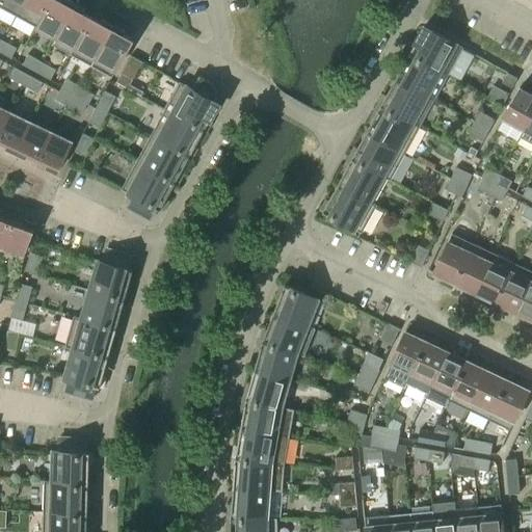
[(0,0),(0,5),(17,15),(25,0),(0,0)]
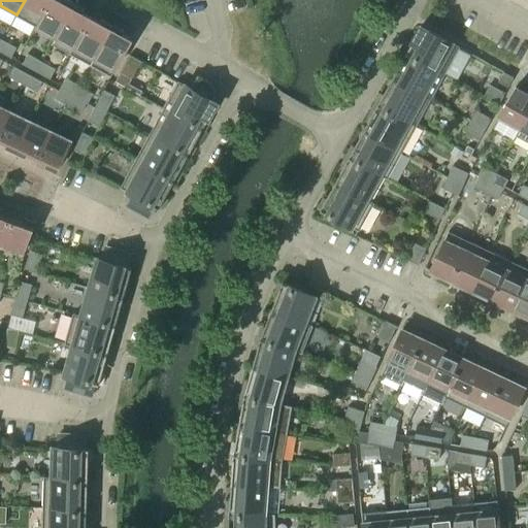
[(25,0),(17,14),(36,26),(50,0),(25,0)]
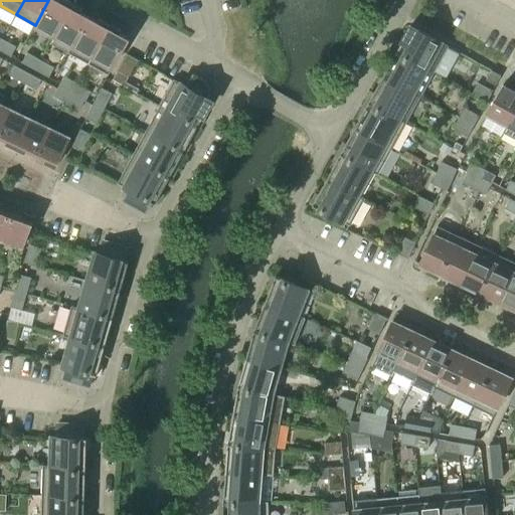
[(58,0),(48,0),(35,25),(54,35),(72,3),(66,0),(59,0),(58,0)]
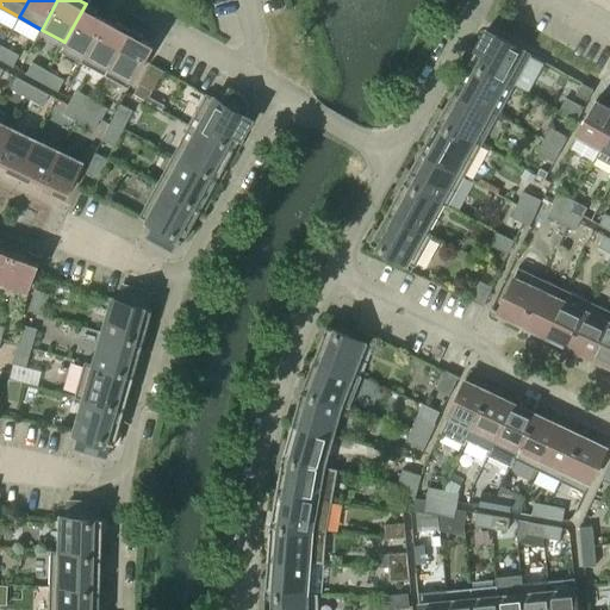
[(64,42),(86,54),(87,54),(106,19),(97,14),(99,11),(86,4),(64,42)]
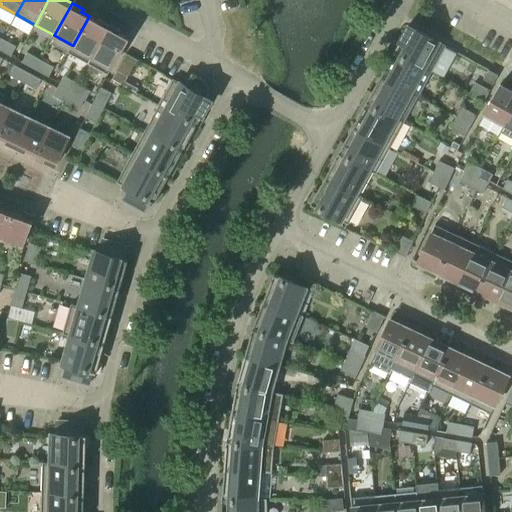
[(73,45),(72,45),(68,52),(88,63),(110,24),(99,18),(97,21),(89,16),(73,45)]
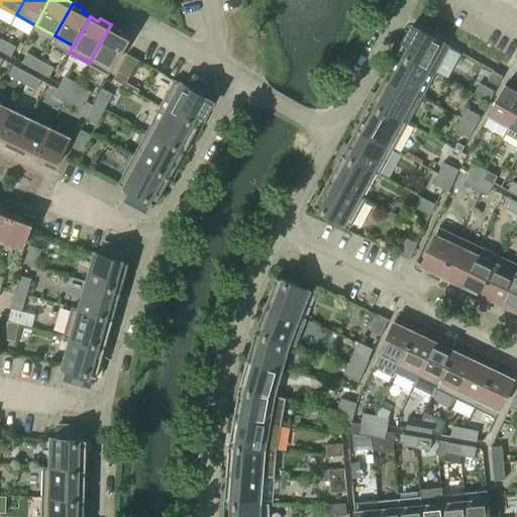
[(122,30),(111,24),(89,64),(109,75),(129,38),(120,33),(122,30)]
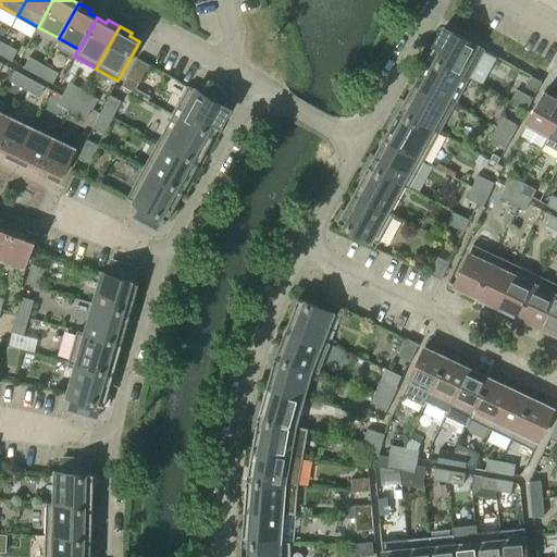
[(429,56),(469,78),(485,50),(444,27),(429,56)]
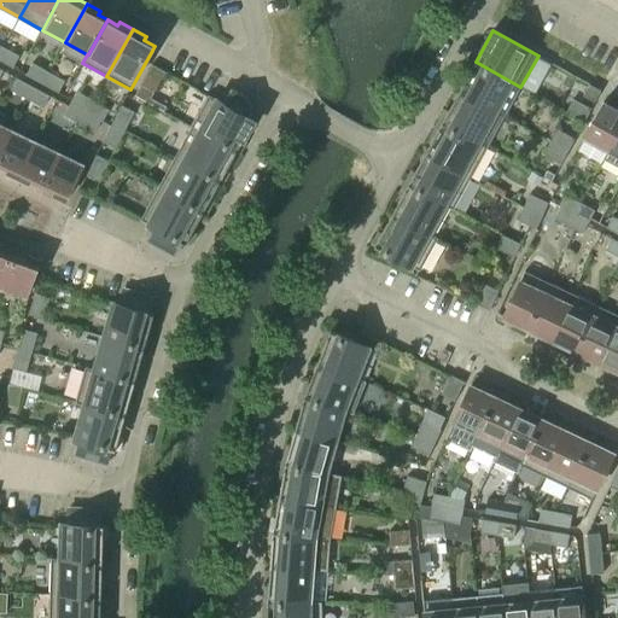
[(4,47),(0,52),(0,60),(13,68),(19,56),(4,47)]
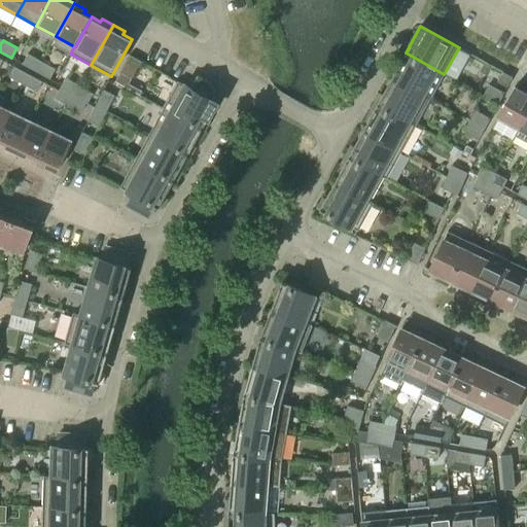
[(406,53),(391,78),(425,97),(429,100),(444,74),(406,53)]
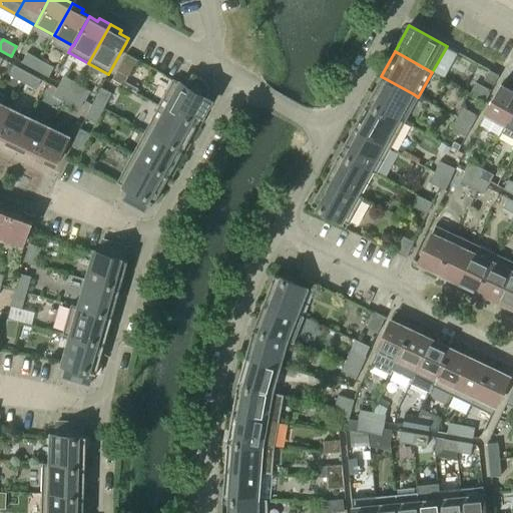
[(35,69),(41,60),(27,52),(22,62),(35,69)]
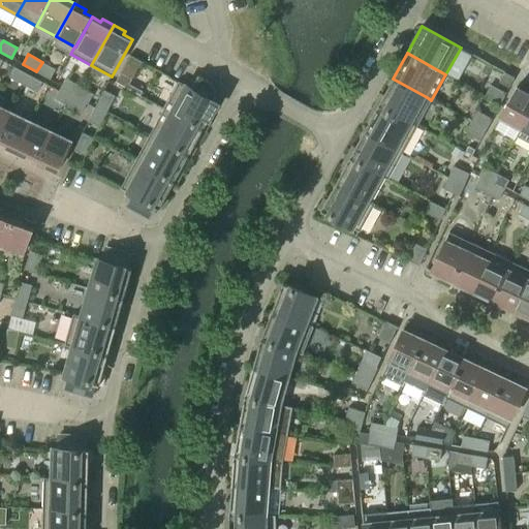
[(142,63),(143,62),(130,55),(120,73),(122,74),(132,80),(142,63)]
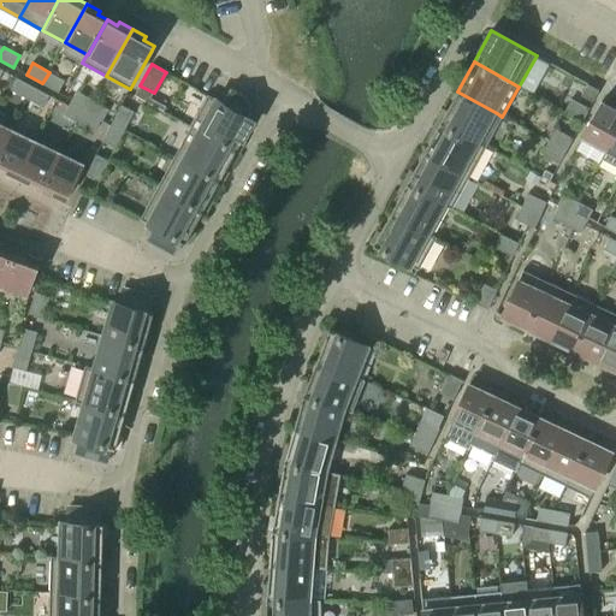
[(65,81),(49,72),(42,83),(59,93),(65,81)]
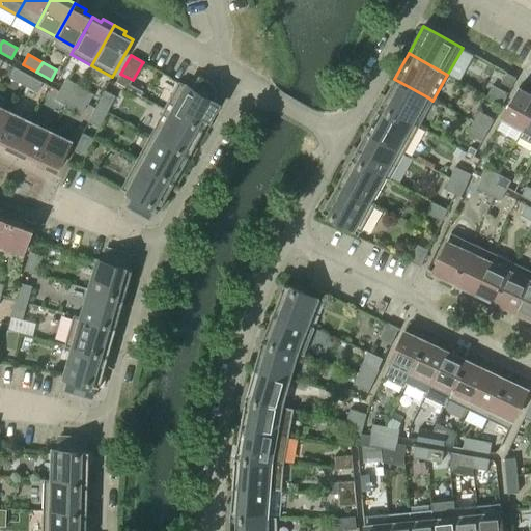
[(24,85),(29,75),(16,67),(9,78),(24,85)]
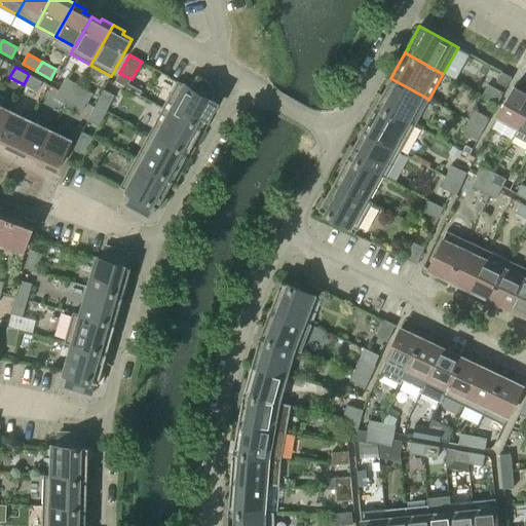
[(506,86),(512,77),(502,71),(496,81),(506,86)]
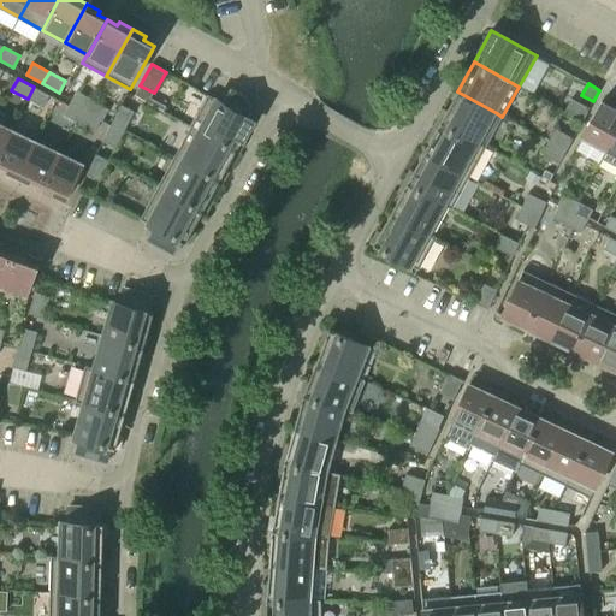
[(49,95),(34,87),(28,99),(43,107),(49,95)]
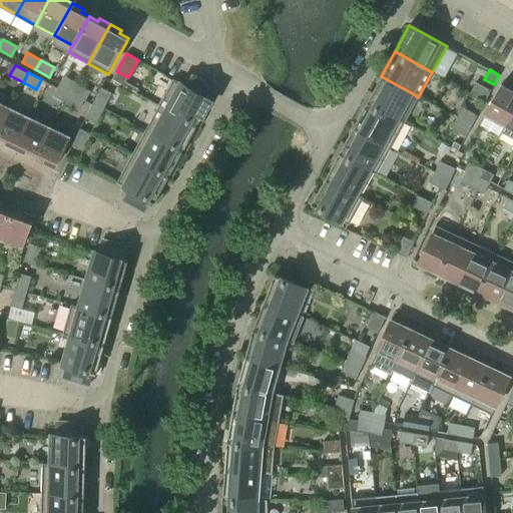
[(159,105),(196,125),(211,99),(207,98),(208,95),(209,93),(209,92),(209,89),(209,88),(209,87),(208,86),(207,83),(206,81),(205,80),(204,80),(202,78),(192,73),(185,85),(173,79),(159,105)]
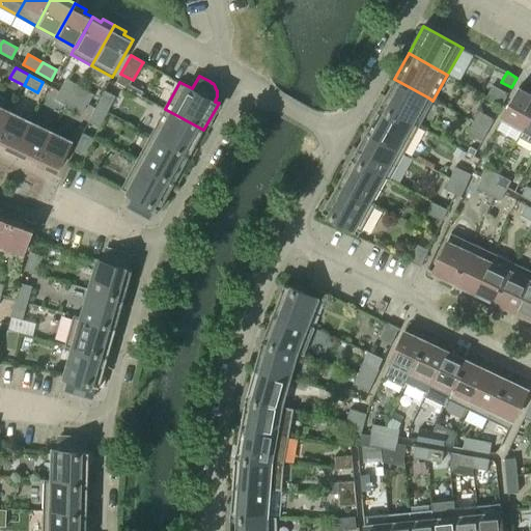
[(75,96),(80,87),(66,79),(60,89),(74,96),(75,96)]
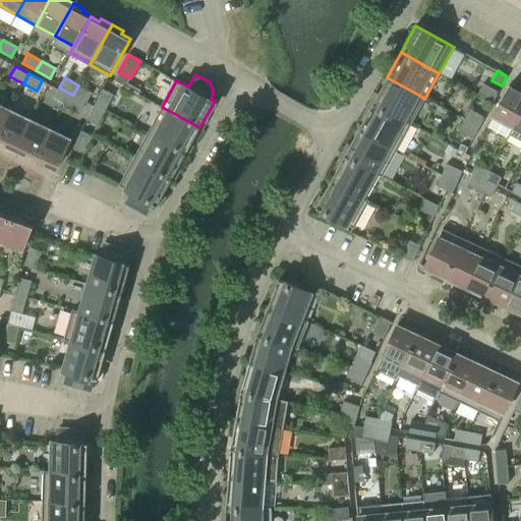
[(411,124),(424,99),(420,96),(387,77),(372,104),(406,122),(406,121),(411,124)]
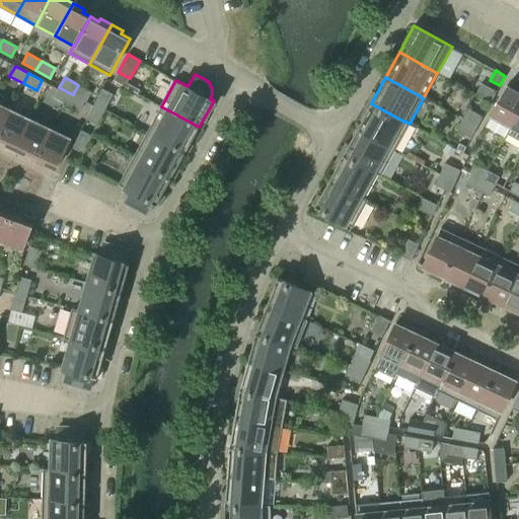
[(497,91),(482,83),(476,93),(491,101),(497,91)]
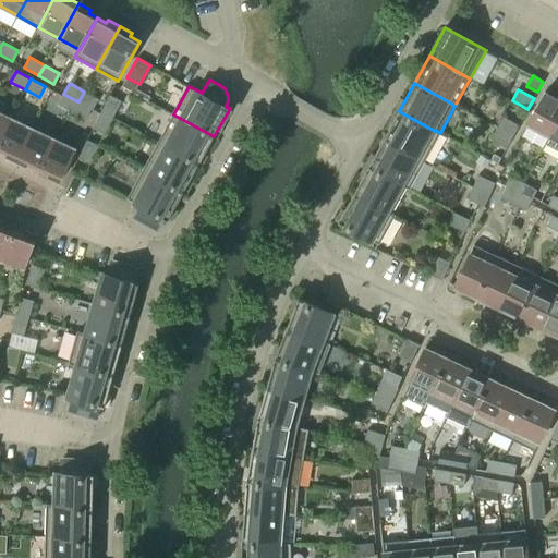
[(99,99),(84,92),(79,101),(92,109),(93,110),(99,99)]
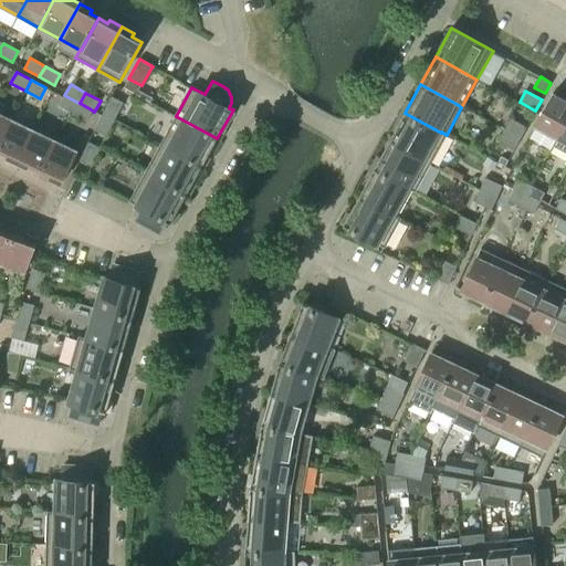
[(553,146),(565,122),(565,102),(565,101),(565,100),(553,93),(530,137),(552,149),(553,146)]
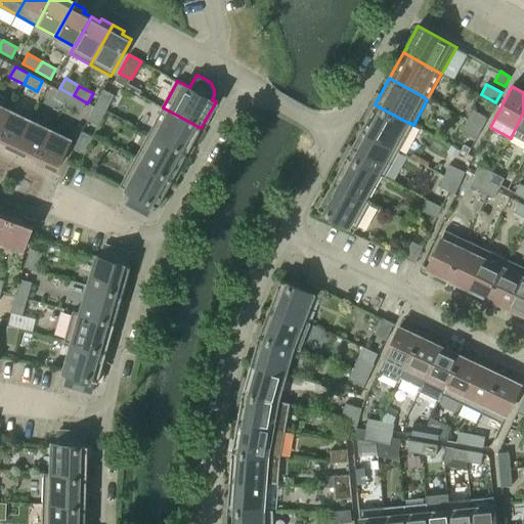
[(73,95),(59,88),(54,97),(68,104),(73,95)]
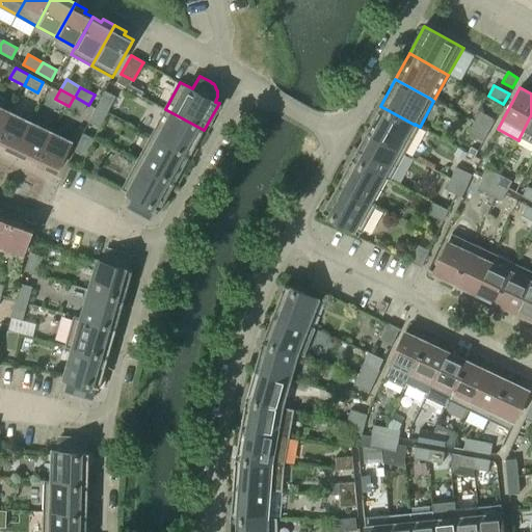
[(105,90),(97,106),(108,112),(115,97),(105,90)]
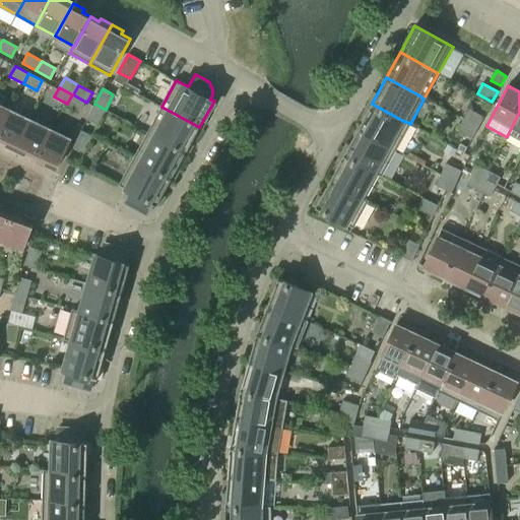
[(85,102),(73,94),(72,94),(67,104),(80,112),(85,102)]
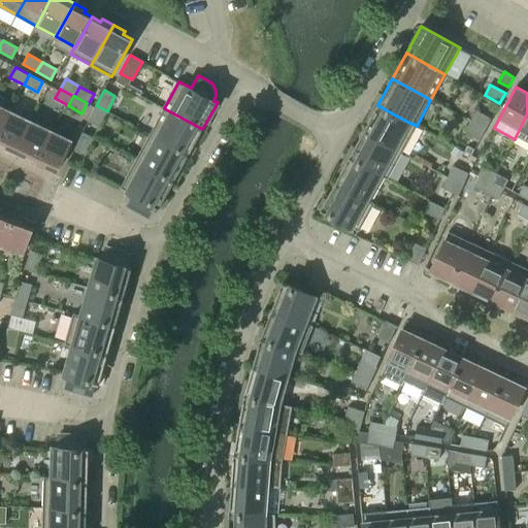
[(107,111),(96,105),(88,121),(99,127),(107,111)]
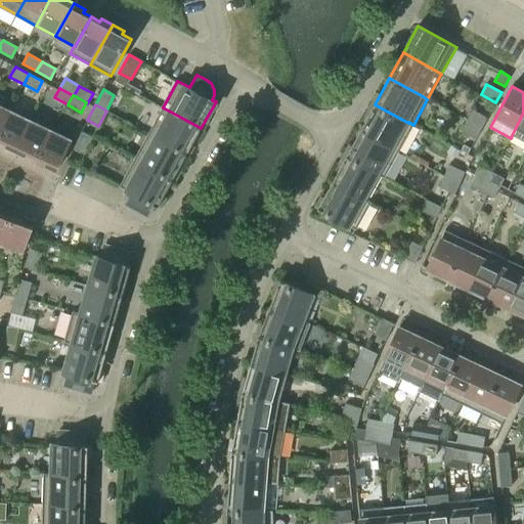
[(408,123),(375,104),(361,130),(399,150),(413,125),(408,122),(408,123)]
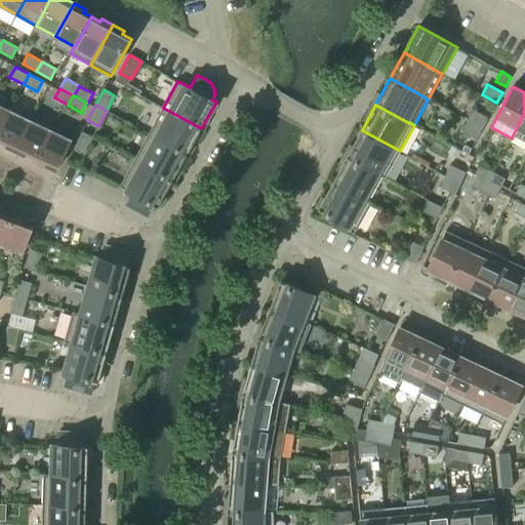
[(0,132),(10,112),(0,107),(0,132)]
